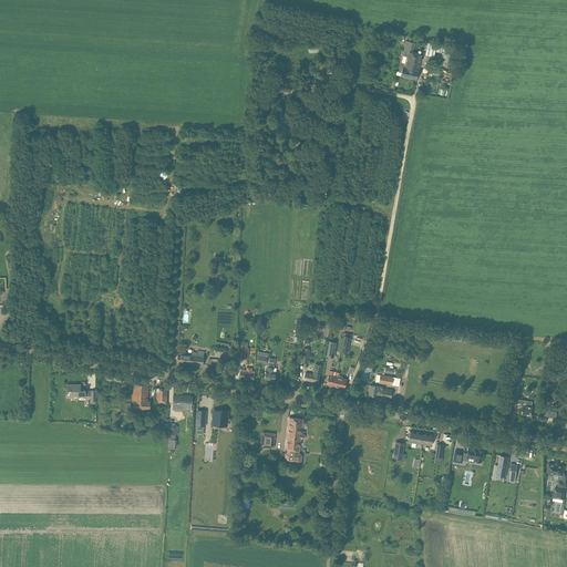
[(416,79),(418,73),(419,71),(418,71),(421,53),(413,52),(415,43),(406,41),(400,72),(401,72),(401,75),(416,79)]
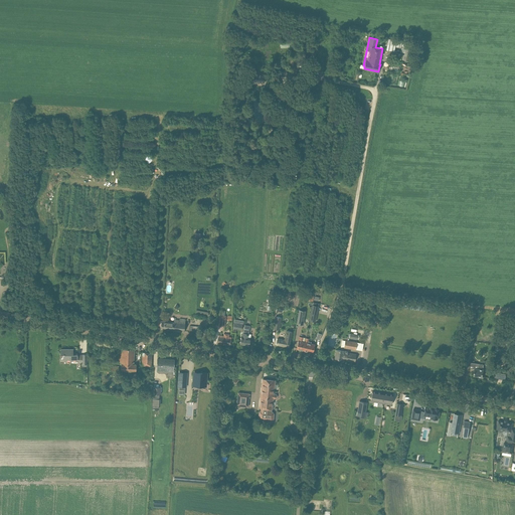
[(406,48),(407,43),(388,39),(386,49),(394,51),(395,46),(405,48),(402,60),(410,62),(413,50),(406,48)]
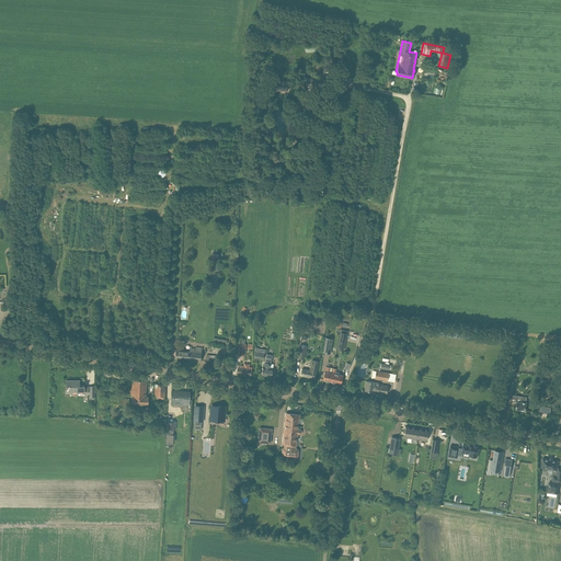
[(329,77),(329,71),(329,61),(316,60),(315,80),(325,81),(325,77),(329,77)]
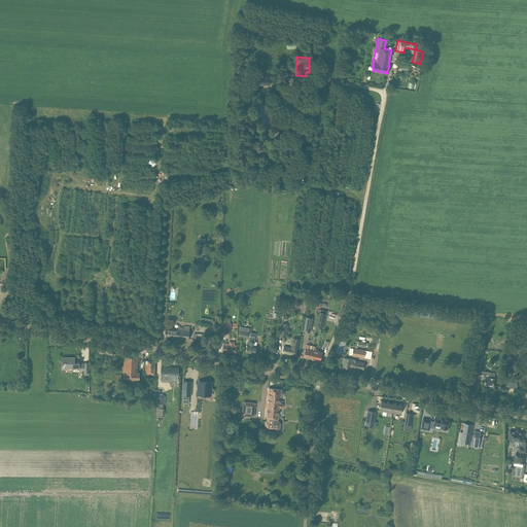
[(254,79),(257,79),(257,83),(260,83),(260,85),(265,85),(265,84),(270,84),(271,77),(262,76),(262,73),(258,73),(258,75),(254,75),(254,79)]
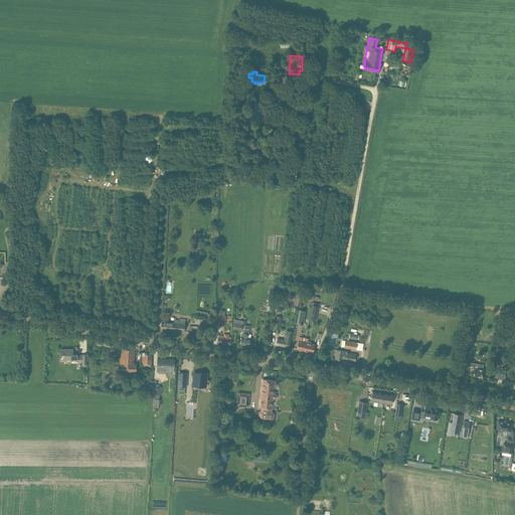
[(313,305),(310,318),(316,319),(319,306),(313,305)]
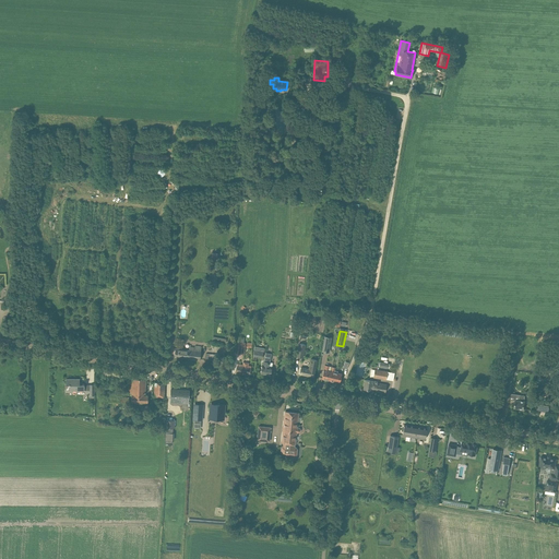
[(330,353),(332,337),(330,337),(326,336),(324,336),(322,352),(330,353)]
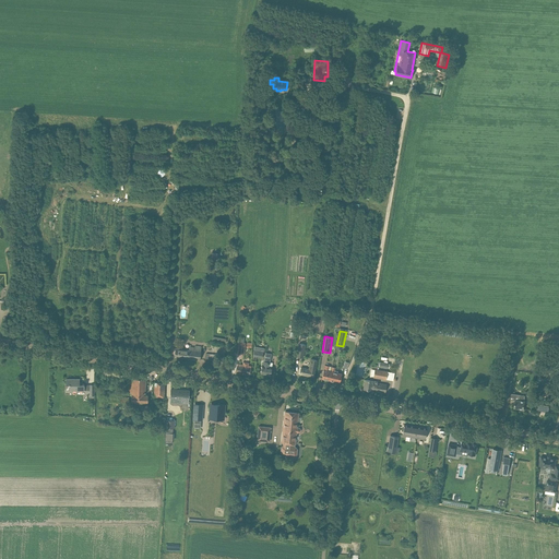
[(200,360),(201,355),(201,346),(195,346),(194,347),(190,346),(191,345),(189,345),(189,349),(175,348),(175,352),(175,357),(200,360)]
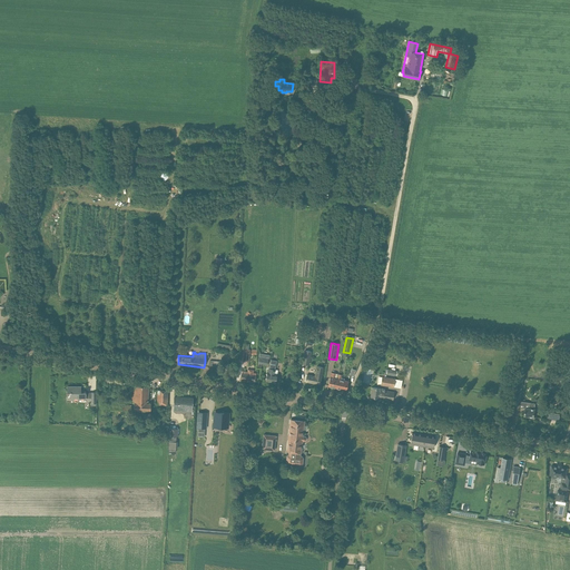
[(404,360),(404,357),(404,356),(403,355),(403,354),(402,353),(400,352),(399,352),(396,352),(395,352),(394,352),(392,353),(392,354),(391,355),(390,356),(390,357),(390,360),(390,361),(390,362),(391,363),(392,364),(392,365),(394,366),(395,366),(396,367),(399,366),(400,366),(401,366),(402,365),(403,364),(404,363),(404,361),(404,360)]
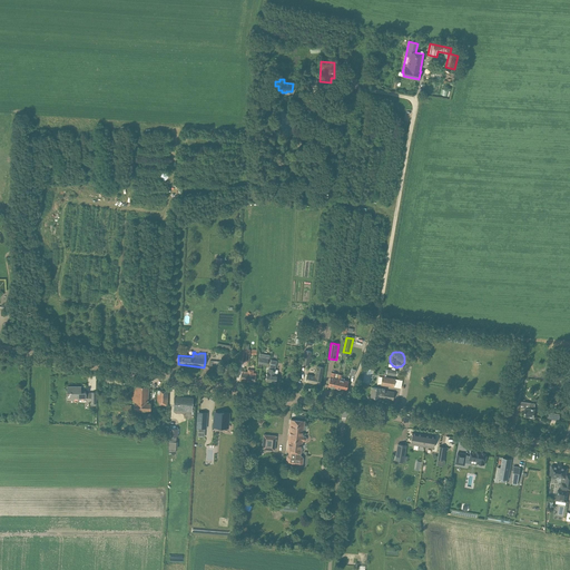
[(269,359),(259,356),(258,363),(258,366),(261,367),(262,364),(267,365),(269,359)]
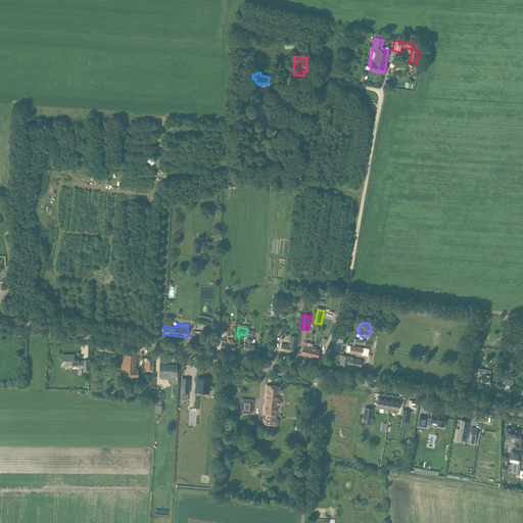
[(245,342),(244,349),(253,351),(254,343),(251,343),(252,339),(252,336),(253,336),(253,332),(248,331),(247,335),(247,338),(246,342),(245,342)]
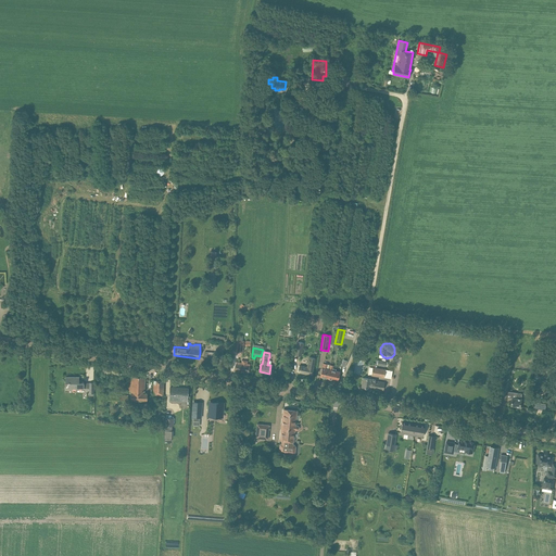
[(312,375),(313,369),(315,358),(310,357),(307,367),(300,365),(298,371),(312,375)]
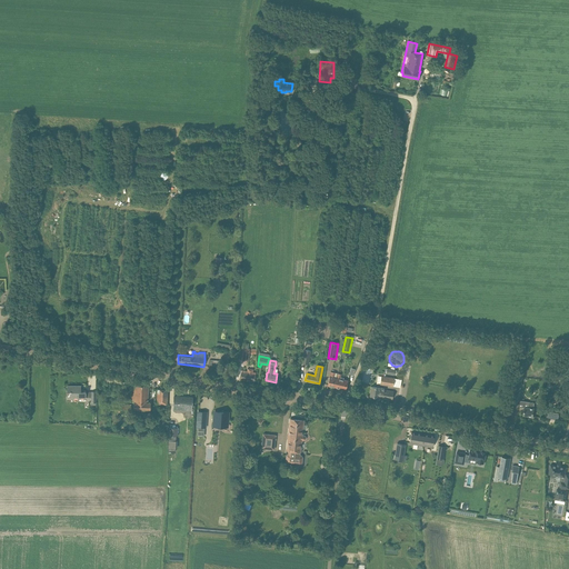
[(255,381),(256,376),(256,372),(253,372),(253,369),(247,368),(247,371),(241,370),(241,373),(240,379),(255,381)]
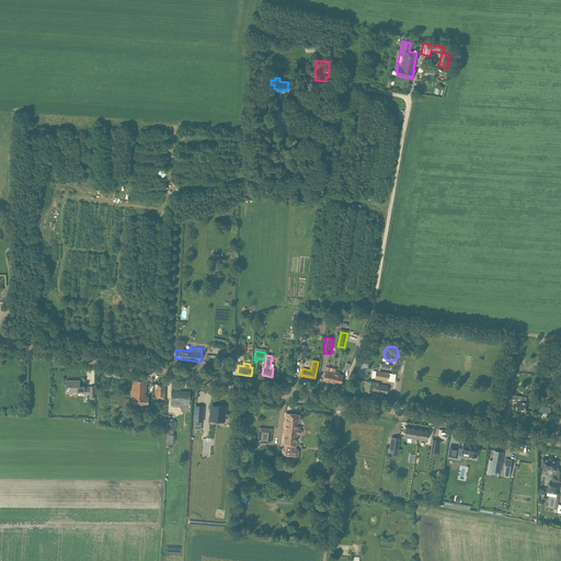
[(322,380),(330,381),(332,373),(330,371),(331,367),(325,366),(324,375),(322,380)]
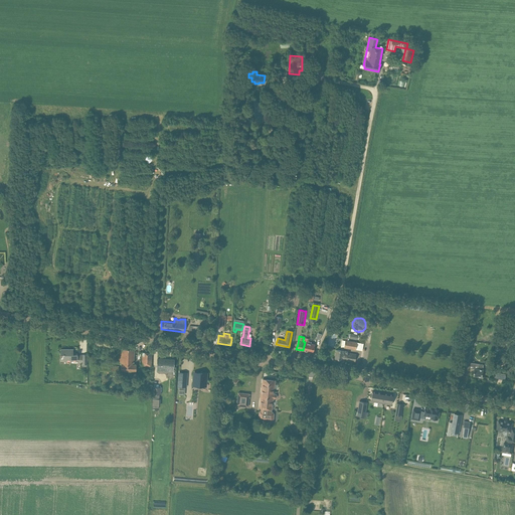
[(309,338),(306,338),(305,342),(303,350),(313,352),(315,344),(308,342),(309,338)]
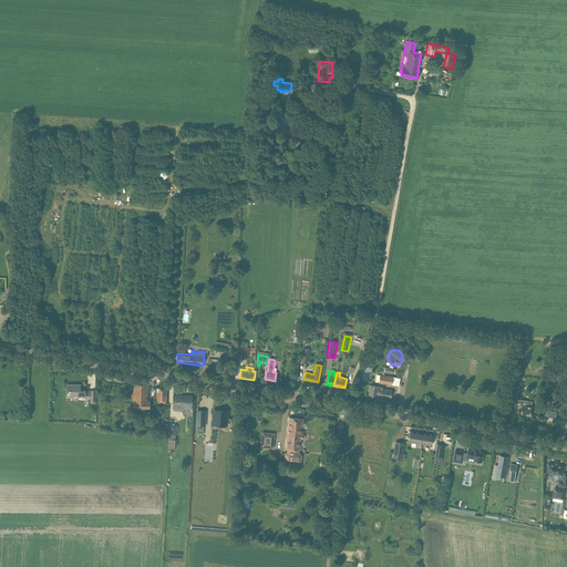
[(393,377),(380,374),(379,383),(392,385),(393,377)]
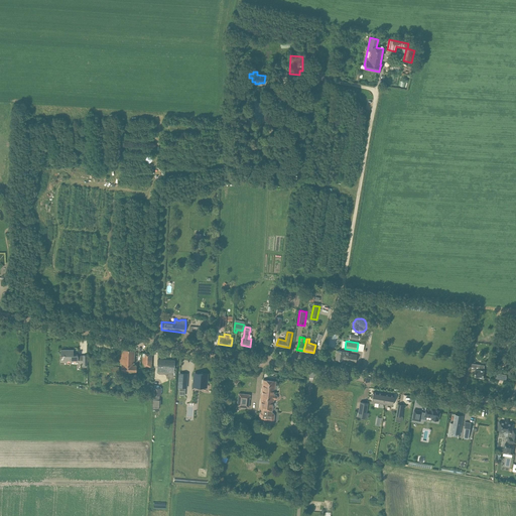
[(136,372),(136,370),(136,365),(134,365),(134,350),(118,349),(118,364),(122,364),(121,371),(136,372)]
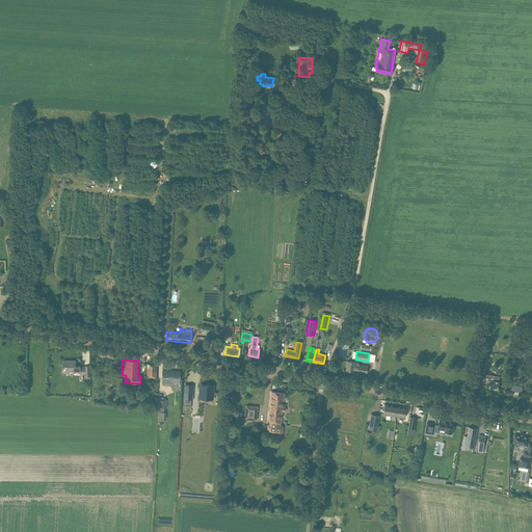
[(89,376),(89,371),(89,366),(80,366),(80,365),(76,365),(76,361),(62,361),(62,366),(65,366),(65,371),(85,372),(85,376),(89,376)]
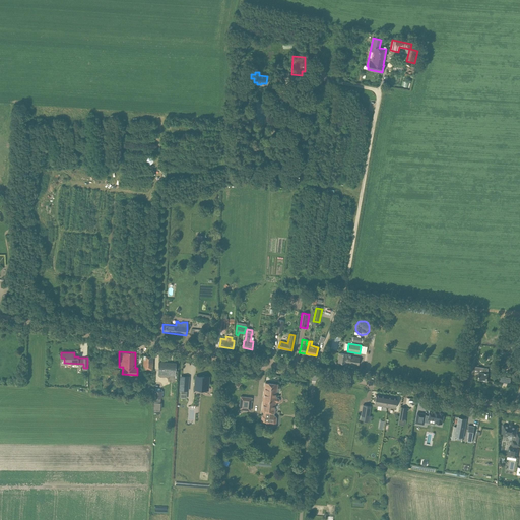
[(358,365),(359,360),(360,358),(350,356),(350,354),(344,353),(339,353),(338,362),(345,363),(345,361),(349,362),(349,364),(358,365)]
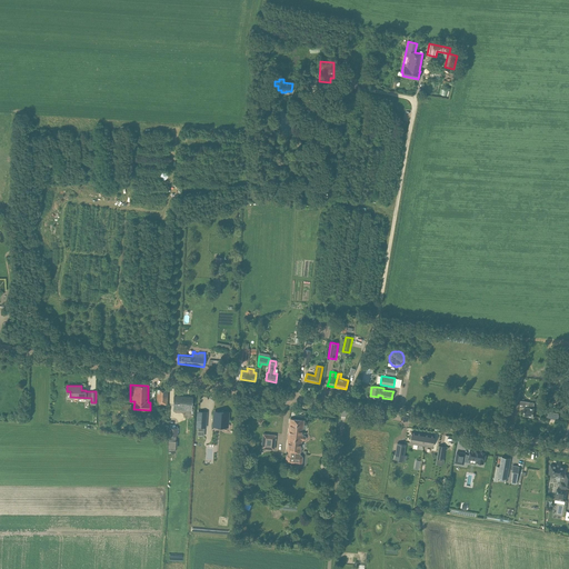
[(167,408),(168,395),(168,389),(158,389),(157,395),(157,408),(167,408)]
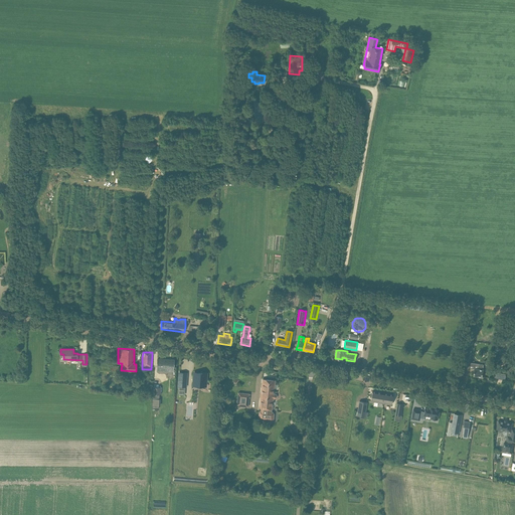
[(174,367),(174,365),(174,360),(157,359),(157,364),(157,366),(157,370),(167,371),(167,367),(174,367)]
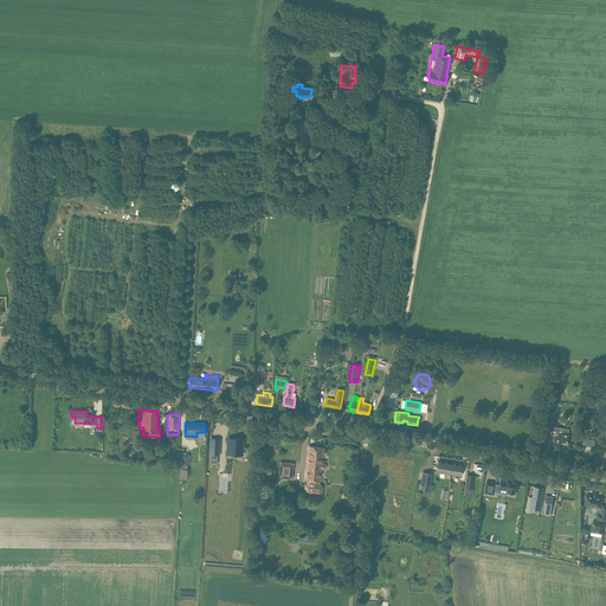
[(553,429),(553,433),(559,434),(559,436),(558,442),(567,444),(568,438),(568,434),(569,429),(560,427),(560,430),(553,429)]
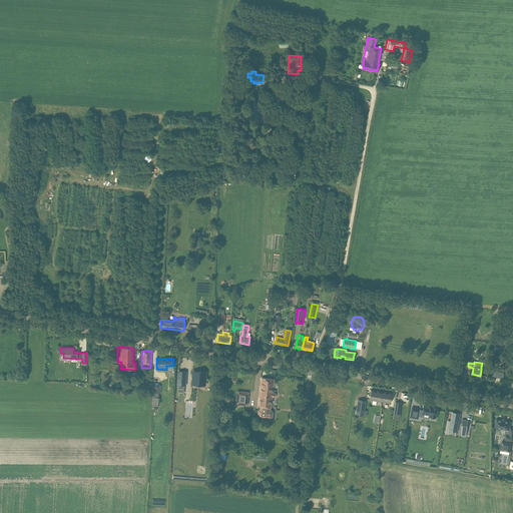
[(196,385),(204,385),(205,373),(201,373),(201,372),(196,372),(196,373),(192,373),(191,383),(196,384),(196,385)]
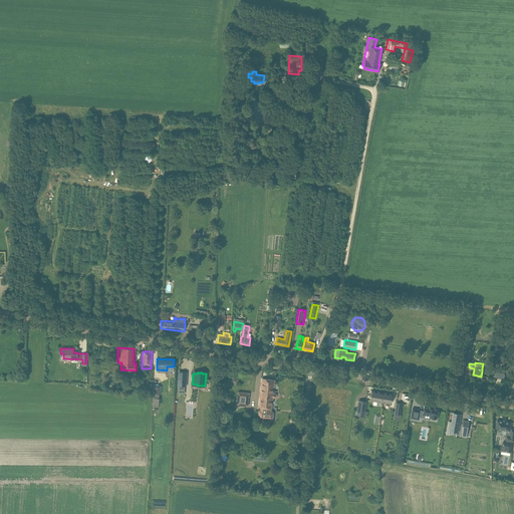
[(271,411),(271,408),(272,398),(273,398),(275,398),(276,397),(277,396),(276,395),(276,394),(274,393),(273,393),(274,379),(262,378),(259,407),(261,408),(261,410),(258,412),(258,417),(260,419),(271,420),(273,419),(274,413),(272,411),(271,411)]
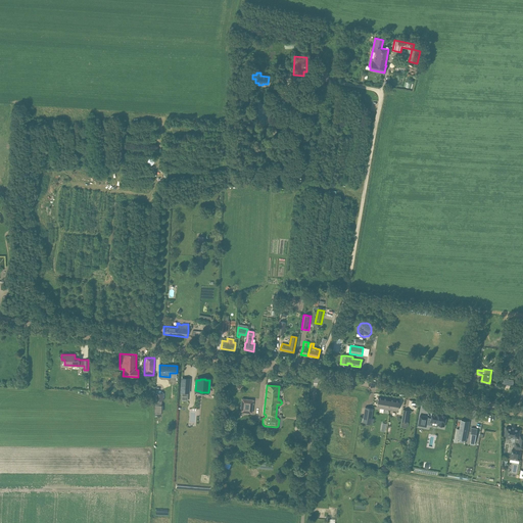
[(181,394),(181,407),(190,407),(191,394),(181,394)]
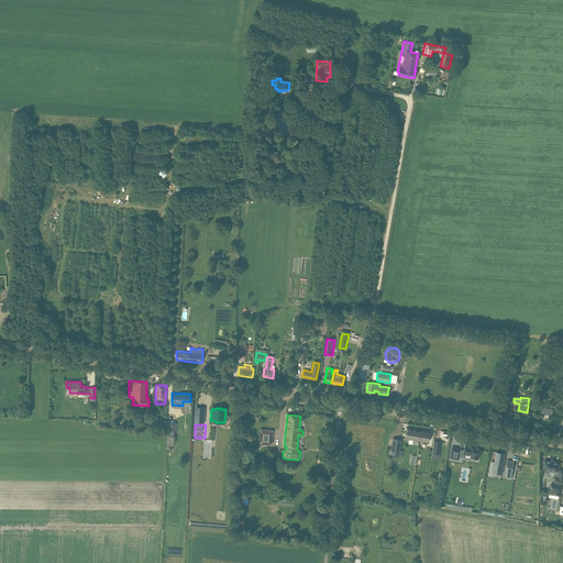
[(407,428),(405,438),(414,440),(419,441),(420,437),(418,435),(419,429),(416,429),(407,428)]
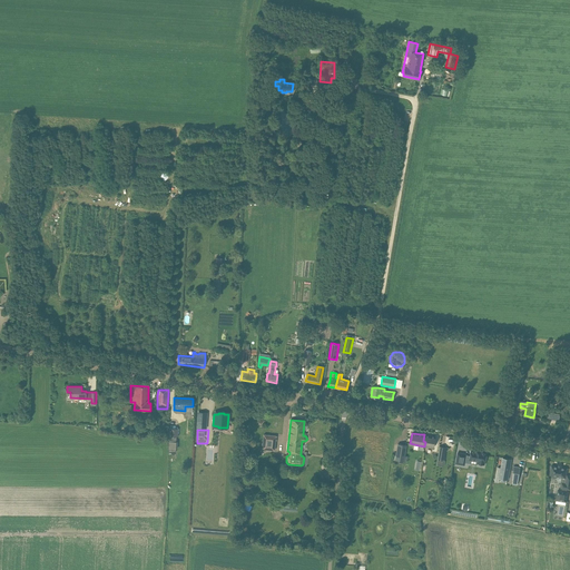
[(274,449),(275,436),(264,434),(263,448),(274,449)]
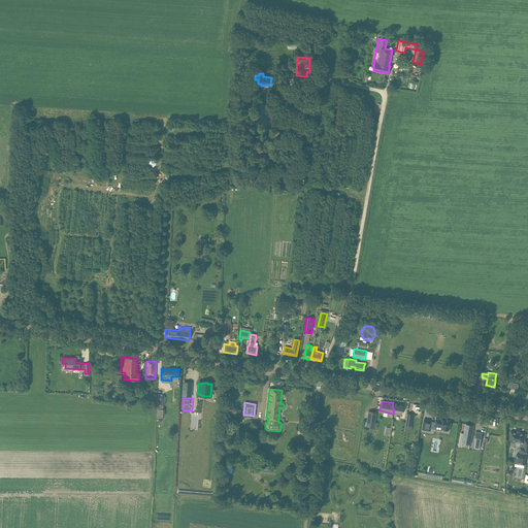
[(393,402),(392,408),(394,409),(393,414),(394,414),(401,415),(403,404),(393,402)]
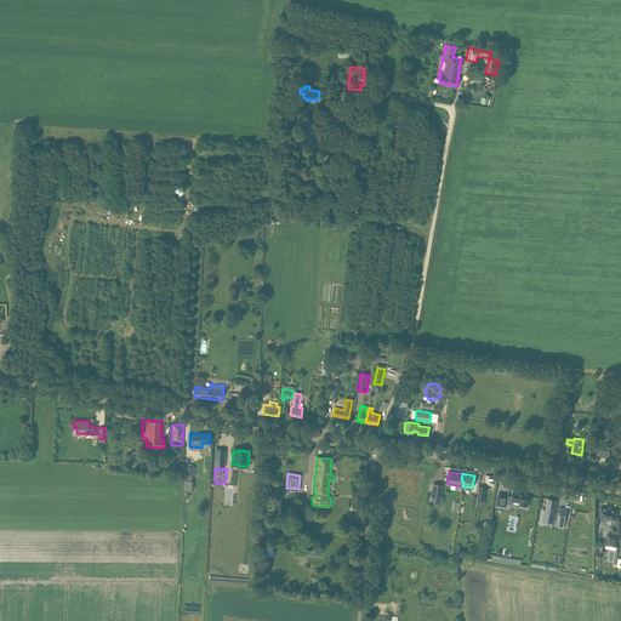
[(433,483),(431,501),(442,503),(443,497),(440,496),(443,485),(433,483)]
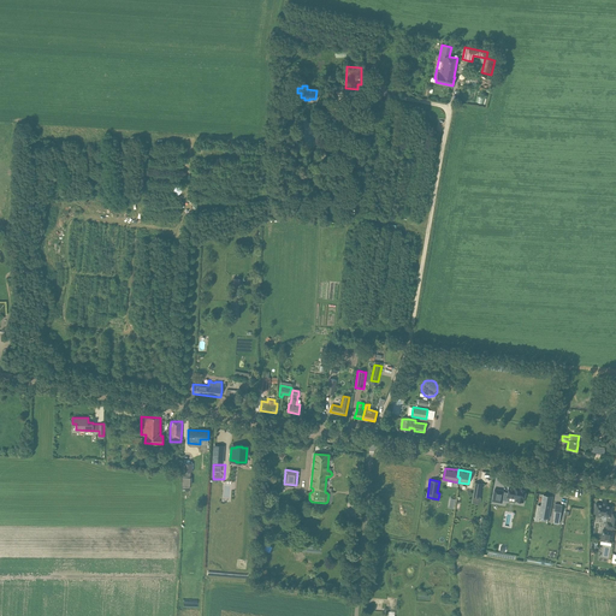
[(508,499),(508,496),(517,498),(516,501),(523,502),(523,499),(525,499),(526,490),(521,489),(521,487),(515,486),(515,487),(510,486),(509,492),(504,492),(504,491),(495,490),(492,501),(502,502),(503,498),(508,499)]
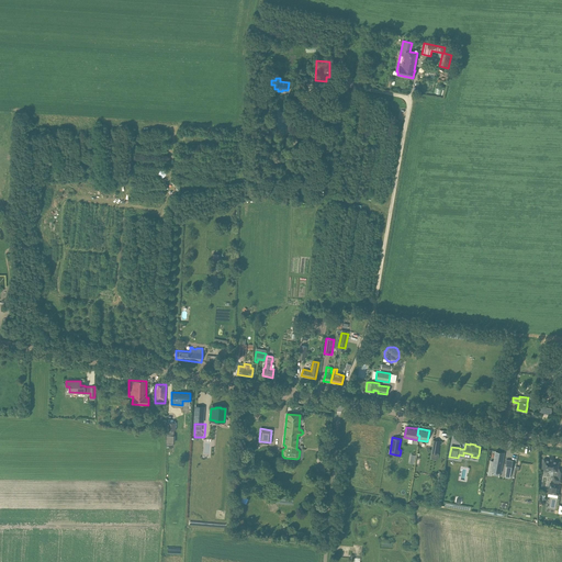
[(505,452),(496,451),(494,461),(491,460),(490,469),(493,469),(492,470),(501,472),(505,452)]
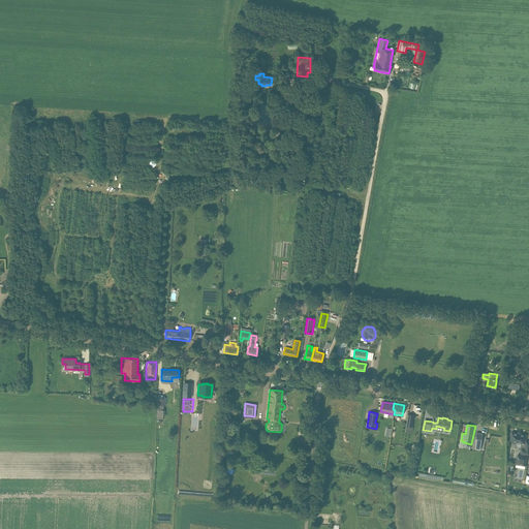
[(511,432),(510,440),(512,441),(512,442),(512,443),(514,444),(515,444),(516,444),(517,443),(518,442),(523,442),(521,453),(522,453),(522,455),(526,456),(526,454),(528,454),(528,441),(525,441),(526,435),(518,433),(511,432)]
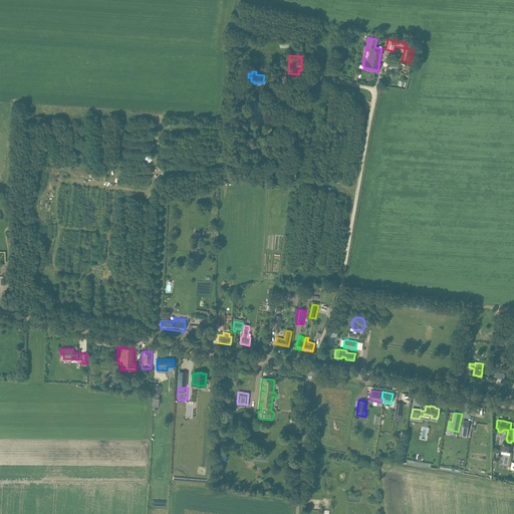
[(513,443),(503,441),(501,451),(511,453),(513,443)]
